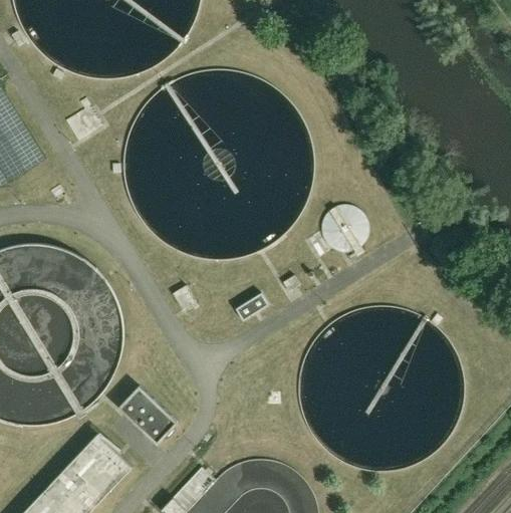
[(9,34),(16,46),(23,42),(16,30),(9,34)]
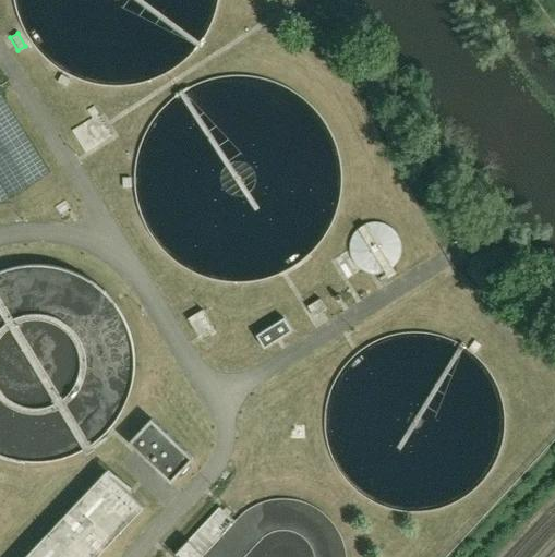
[(59,74),(55,81),(63,85),(67,79),(59,74)]
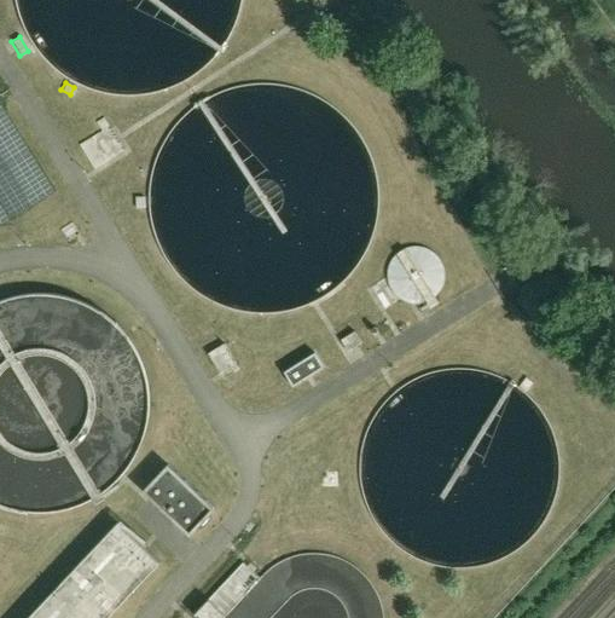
[(352,330),(337,339),(344,351),(359,342),(352,330)]
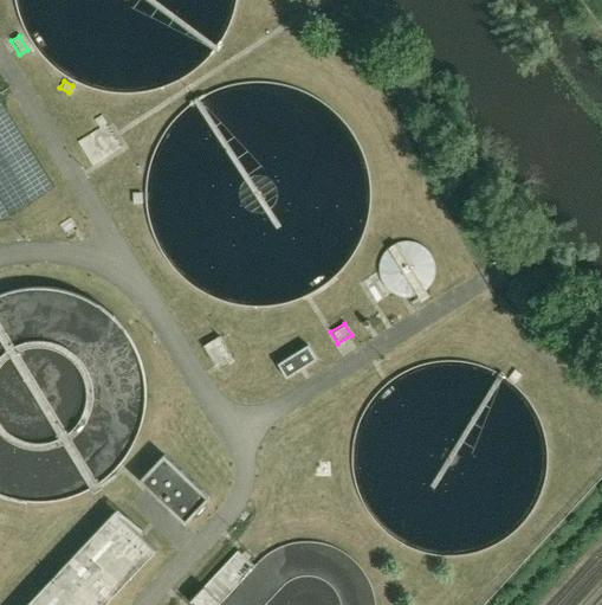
[(217,336),(201,345),(213,365),(228,355),(217,336)]
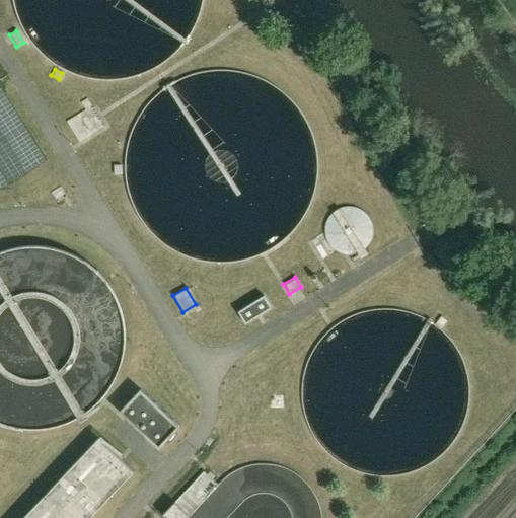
[(237,311),(244,322),(269,307),(262,296),(237,311)]
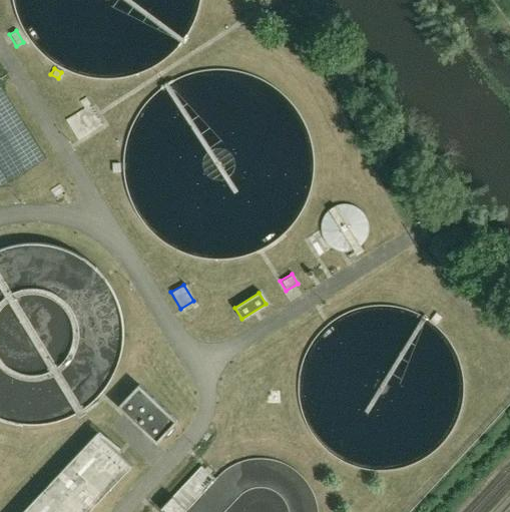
[(119,406),(124,411),(156,442),(176,420),(139,385),(119,406)]
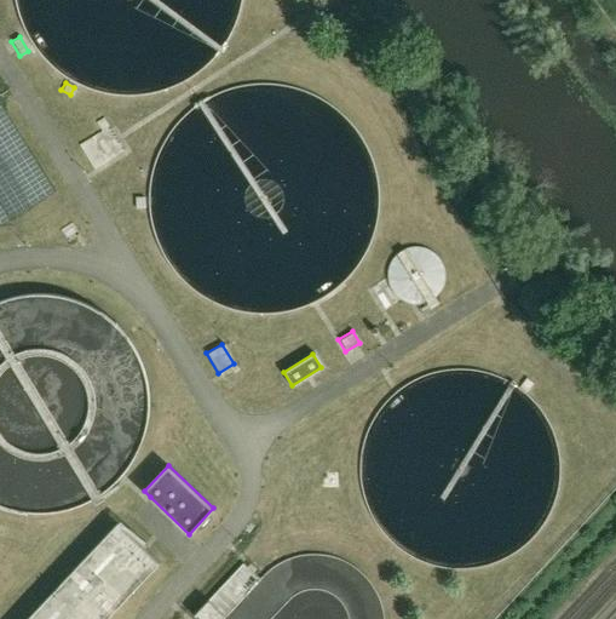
[(105,618),(162,561),(120,521),(26,618),(105,618)]
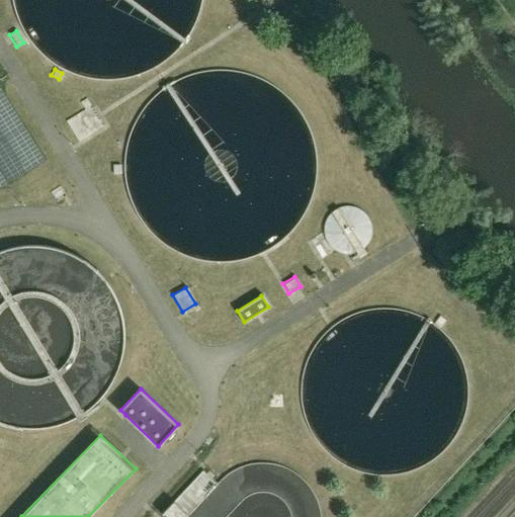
[(160,513),(164,516),(181,516),(185,513),(172,501),(160,513)]
